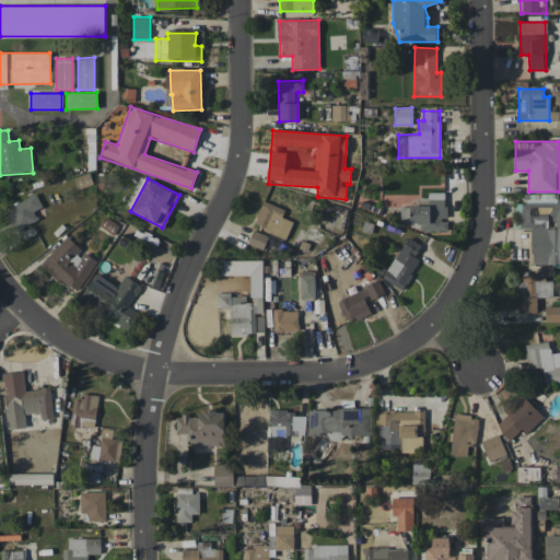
[(445,193),(428,193),(428,198),(418,198),(419,206),(410,206),(410,224),(419,223),(419,234),(447,234),(447,220),(446,220),(445,193)]
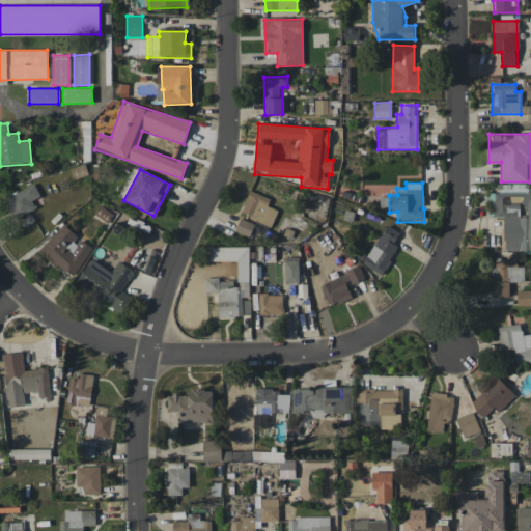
[(40,196),(33,184),(4,198),(16,219),(36,208),(31,200),(40,196)]
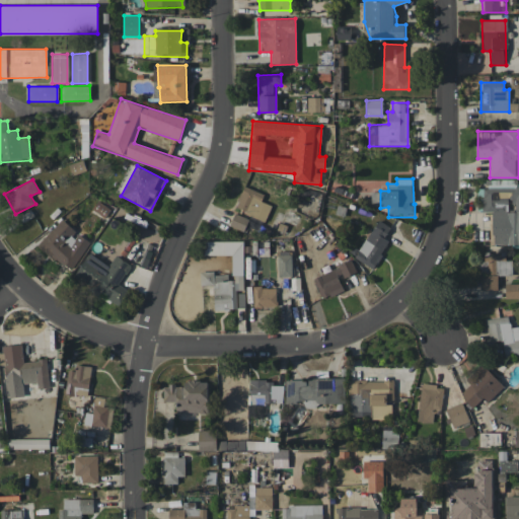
[(234,209),(265,221),(272,206),(261,202),(264,195),(243,187),(234,209)]
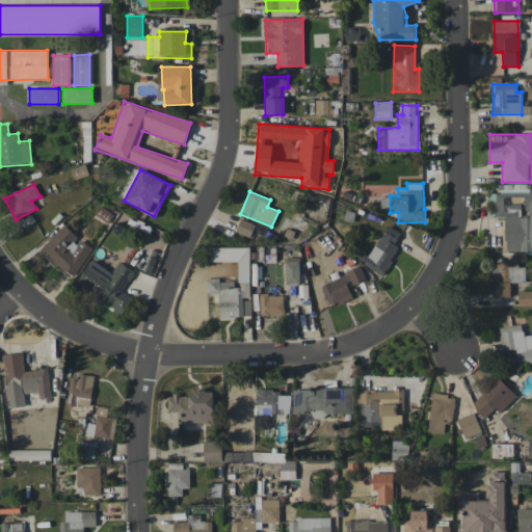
[(255,224),(240,219),(236,232),(249,237),(255,224)]
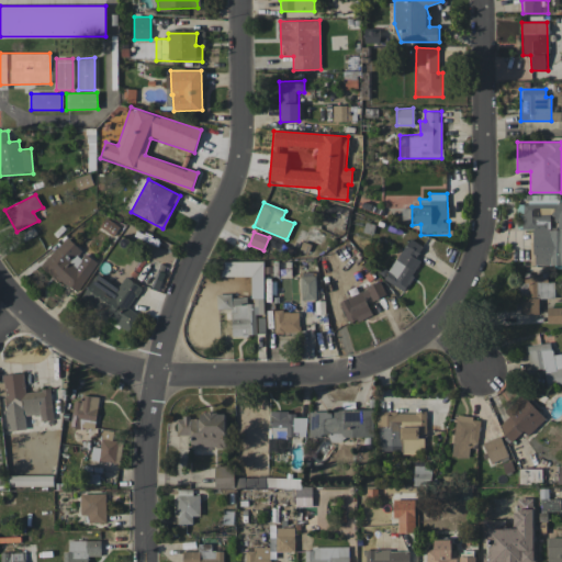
[(41,266),(75,293),(98,263),(82,251),(83,250),(65,236),(41,266)]
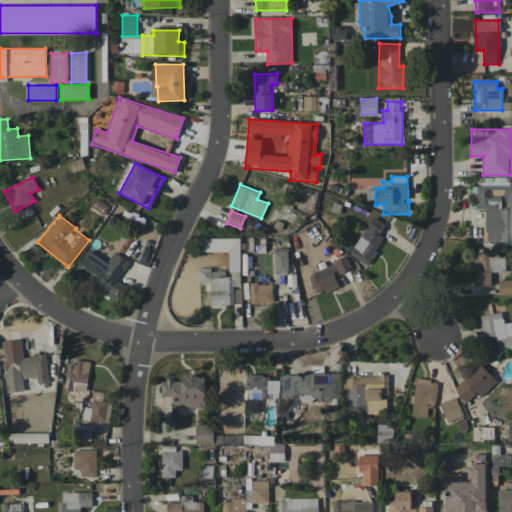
[(367,265),(384,238),(379,235),(385,224),(372,217),(350,254),(367,265)]
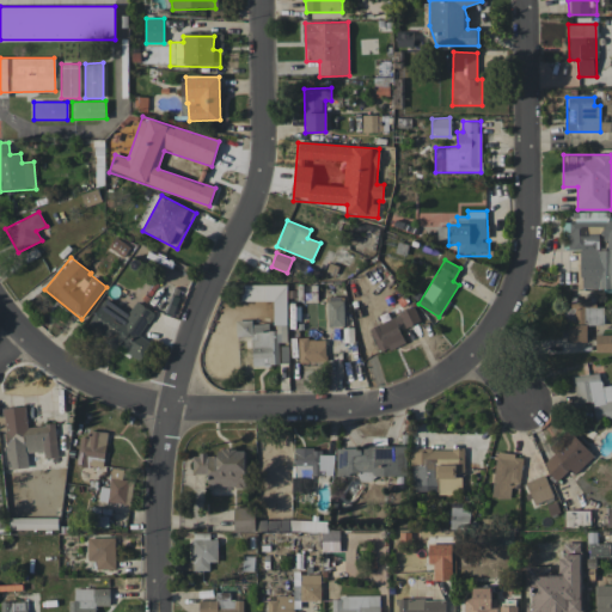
[(286,285),(239,285),(240,301),(274,300),(274,326),(252,326),(252,320),(236,320),(236,337),(251,336),(252,367),(279,366),(279,342),(287,342),(286,285)]
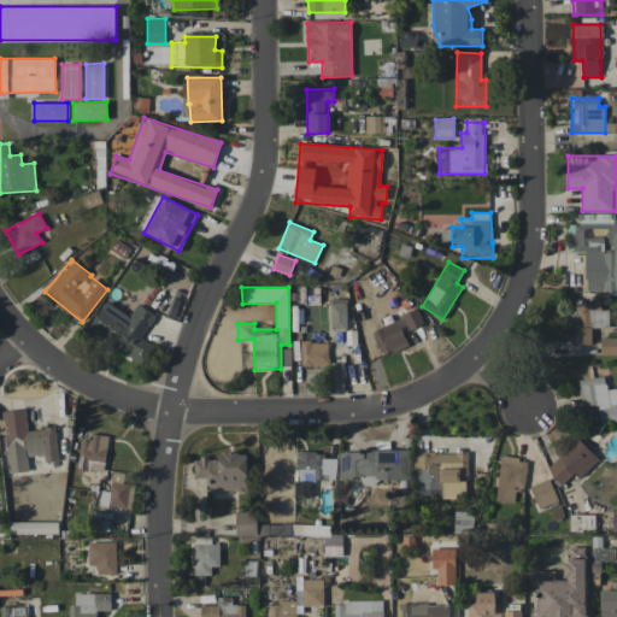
[(330,329),(347,329),(346,299),(329,299),(330,329)]
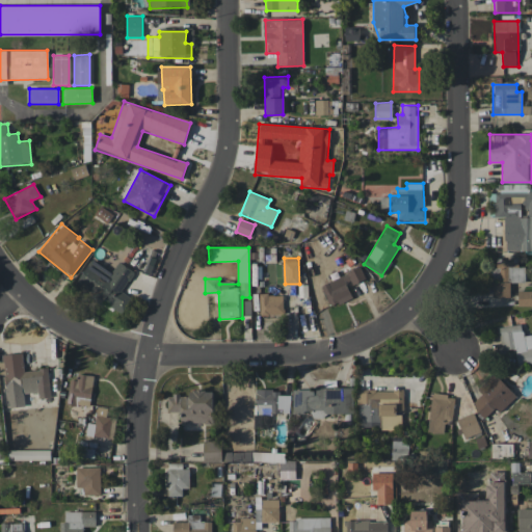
[(75,285),(122,315),(132,298),(122,292),(134,271),(118,262),(111,272),(90,259),(75,285)]
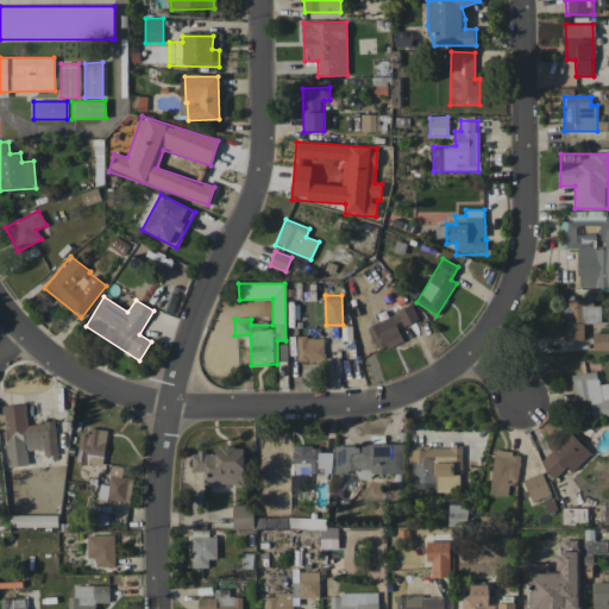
[(584,340),(584,324),(601,324),(601,306),(592,306),(592,299),(564,299),(564,340),(584,340)]
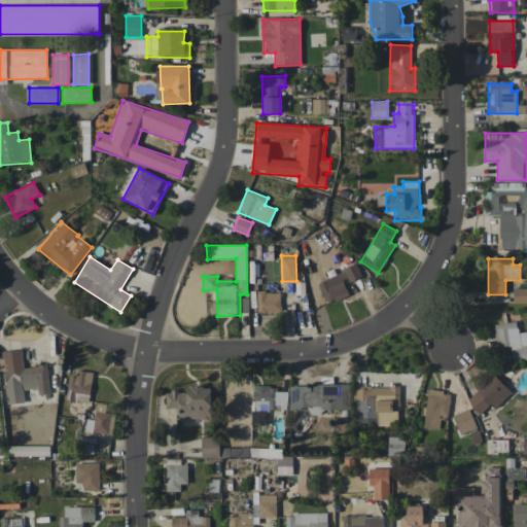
[(327,305),(349,294),(344,283),(361,275),(356,265),(317,283),(327,305)]
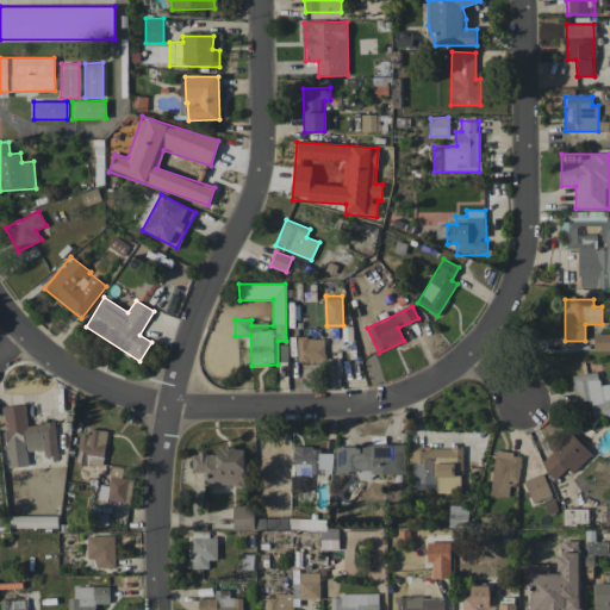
[(609,332),(593,334),(593,352),(609,350),(609,332)]
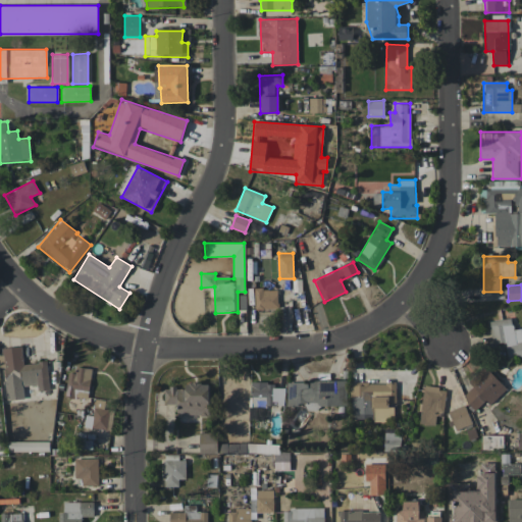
[(277,310),(277,289),(254,289),(255,310),(277,310)]
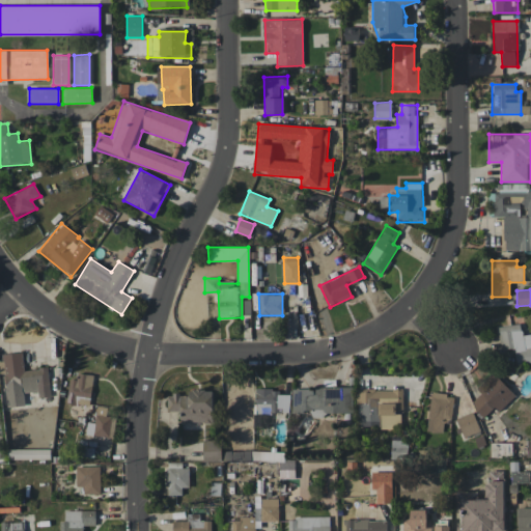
[(522,335),(521,324),(498,326),(501,350),(514,347),(515,364),(530,362),(530,334),(522,335)]
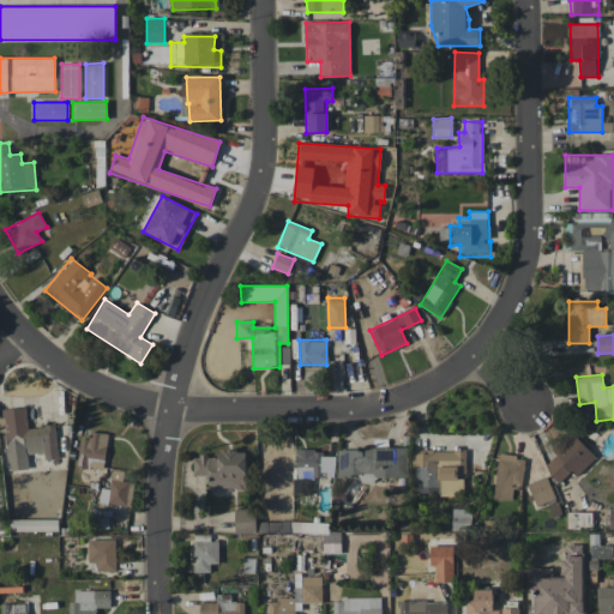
[(596,458),(571,431),(551,449),(555,455),(543,467),(558,482),(571,471),(576,476),(596,458)]
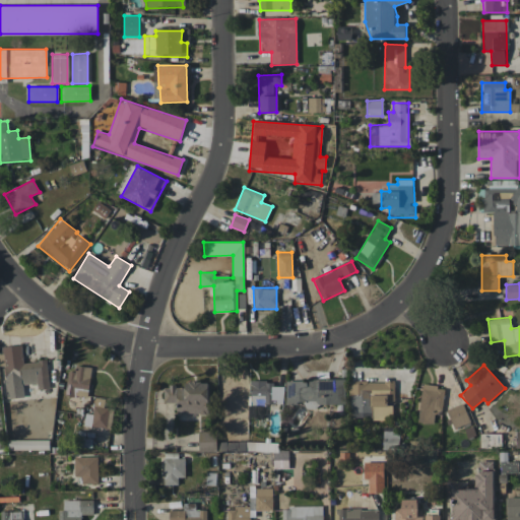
[(91,369),(68,367),(65,396),(88,398),(91,369)]
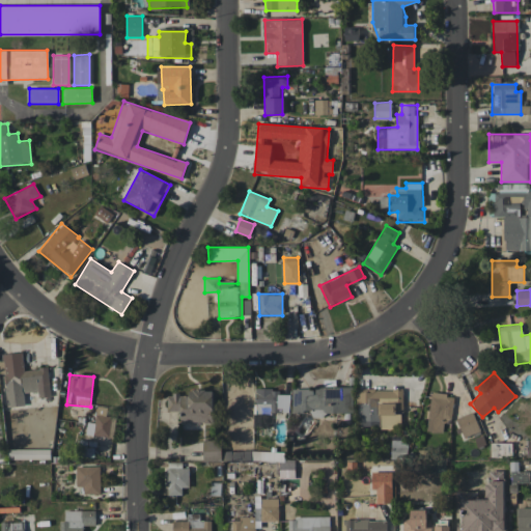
[(352,387),(291,388),(291,413),(311,412),(311,415),(352,414),(352,387)]
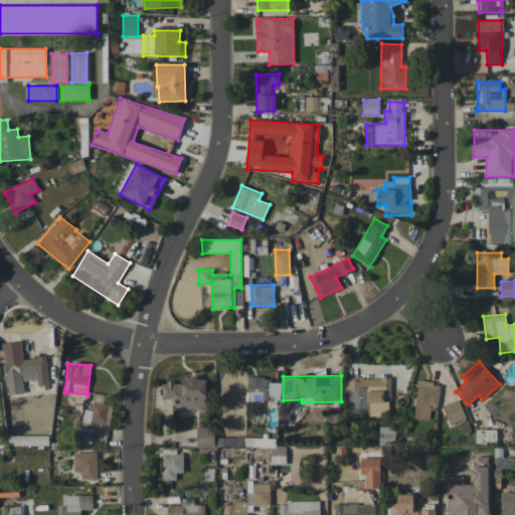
[(247,400),(281,400),(281,382),(270,382),(270,376),(247,377),(247,400)]
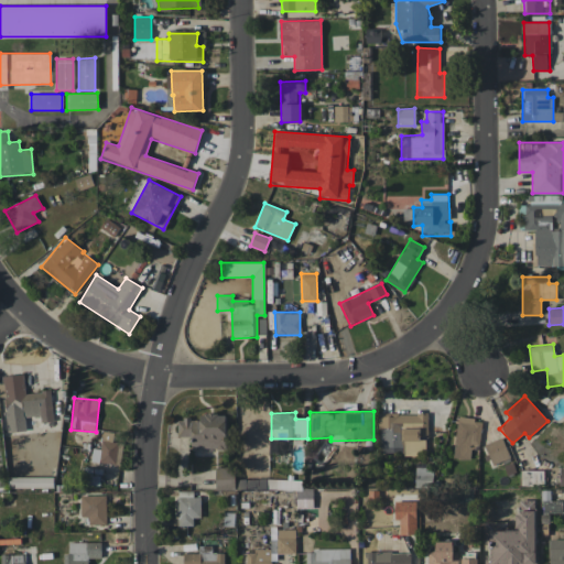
[(427,413),(380,413),(380,454),(427,454),(427,413)]
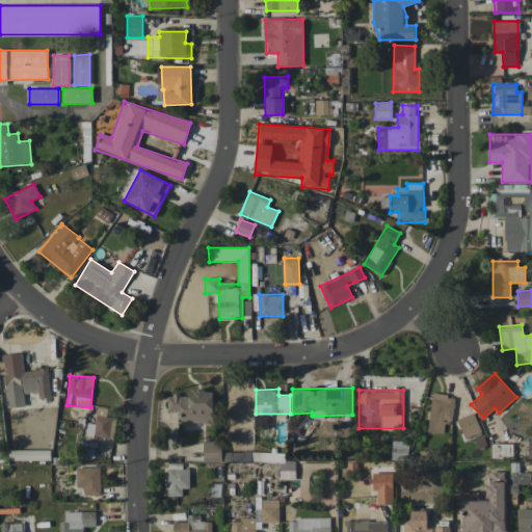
[(213,391),(188,391),(188,396),(167,396),(167,411),(181,413),(181,423),(213,423),(213,391)]
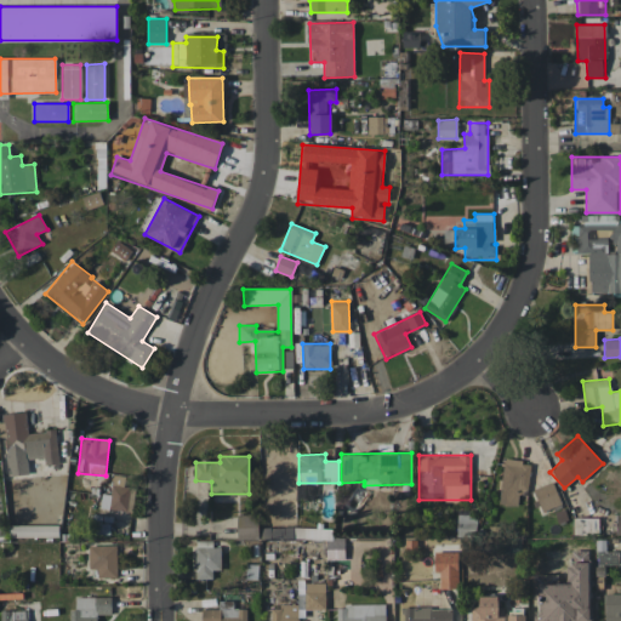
[(518,506),(518,494),(528,495),(530,461),(502,460),(499,505),(518,506)]
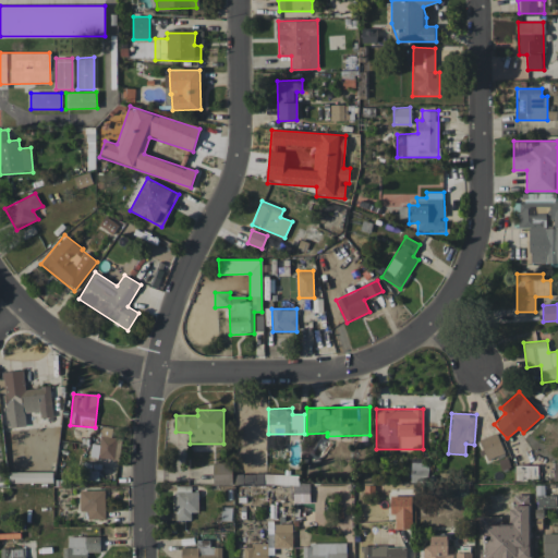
[(488,460),(505,452),(496,433),(478,440),(488,460)]
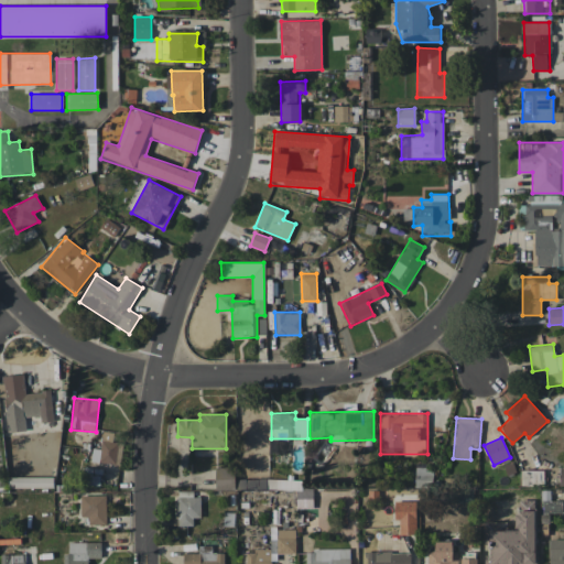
[(93,448),(91,463),(117,463),(118,442),(101,441),(101,448),(93,448)]
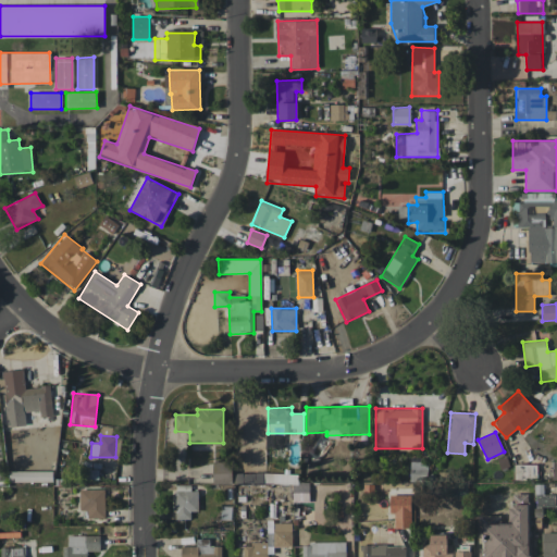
[(212,462),(213,483),(232,483),(232,461),(212,462)]
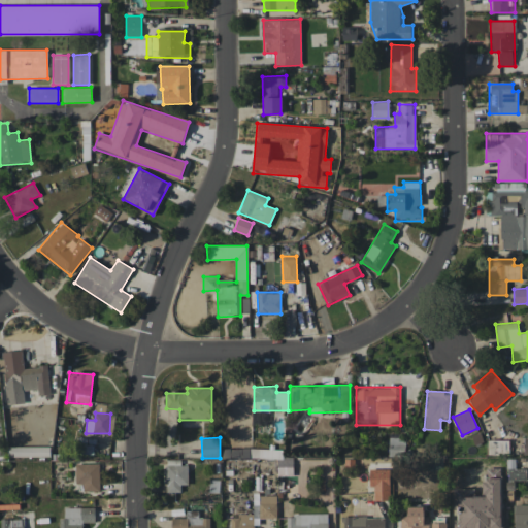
[(404,455),(404,438),(390,438),(389,455),(404,455)]
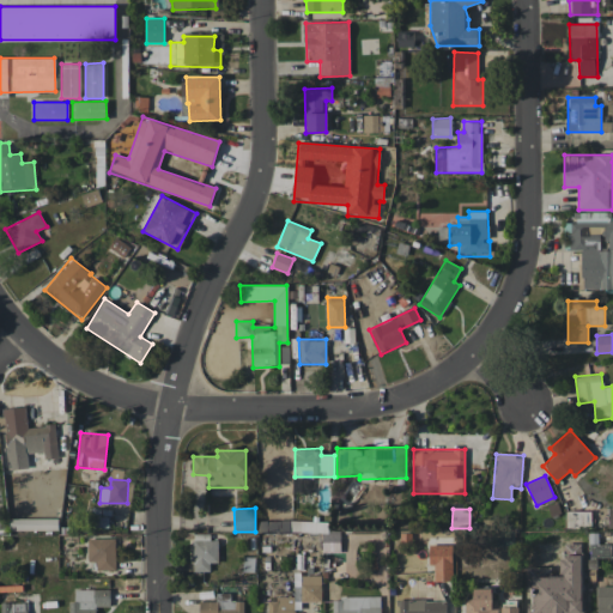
[(587,527),(587,511),(566,511),(566,528),(587,527)]
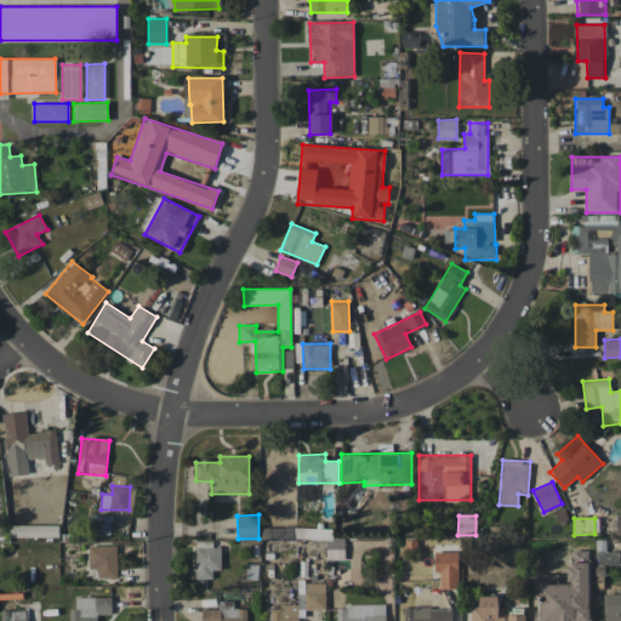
[(10,536),(57,537),(57,525),(10,525),(10,536)]
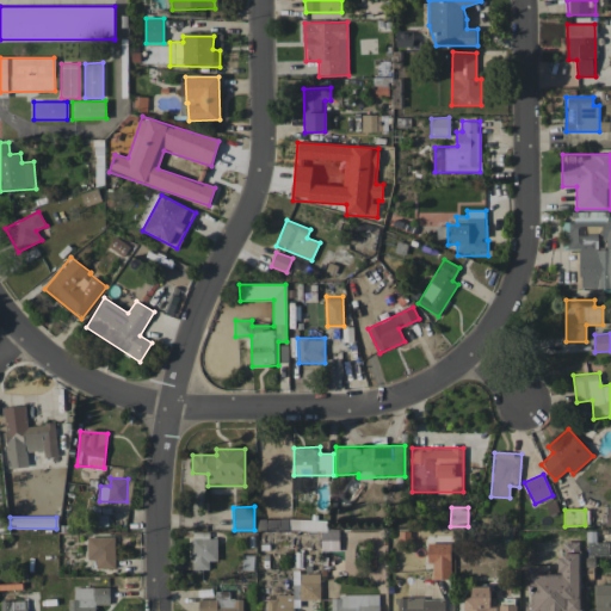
[(192,569),(209,569),(209,561),(215,561),(215,532),(192,532),(192,569)]
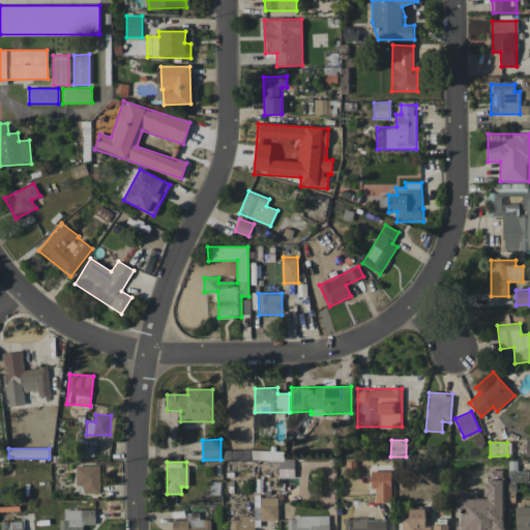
[(99,493),(99,465),(75,466),(76,486),(83,486),(84,493),(99,493)]
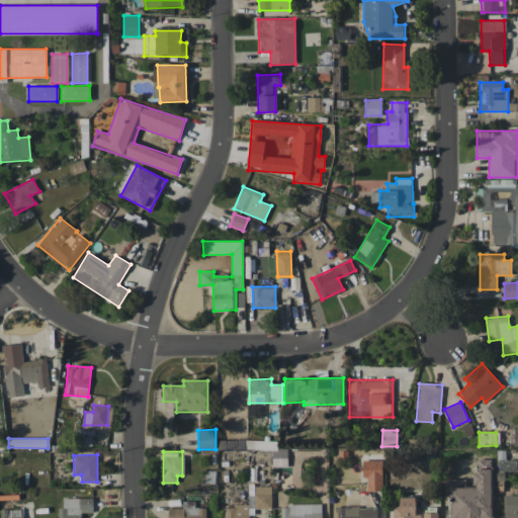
[(382,460),(361,460),(362,477),(366,477),(366,492),(382,491),(382,460)]
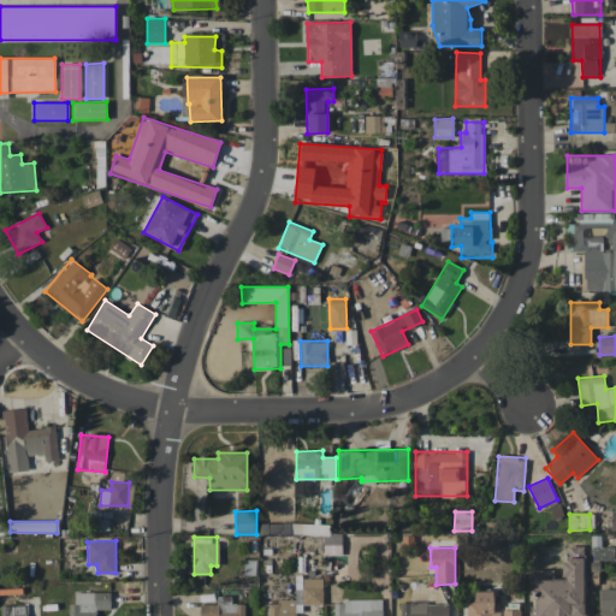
[(323,604),(323,578),(296,578),(296,600),(270,600),(268,615),(296,615),(296,604),(323,604)]
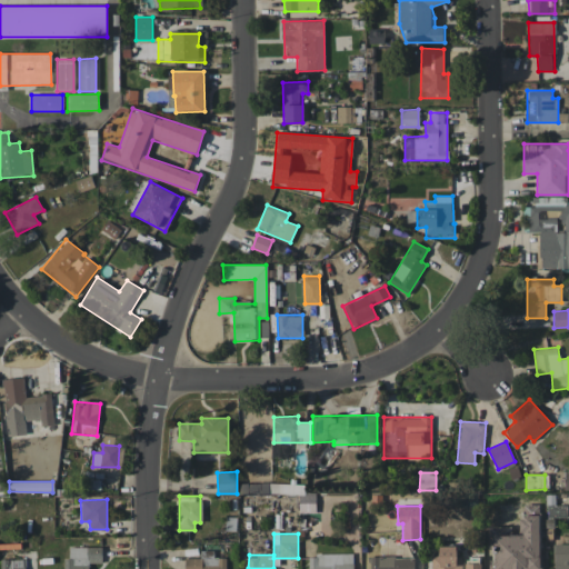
[(568,568),(568,543),(553,543),(553,568),(568,568)]
